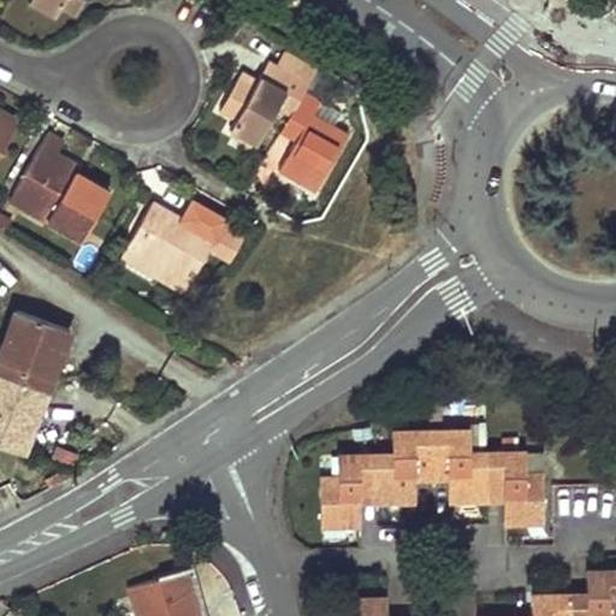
[(28,0),(28,1),(54,16),(59,7),(75,16),(83,0),(28,0)]
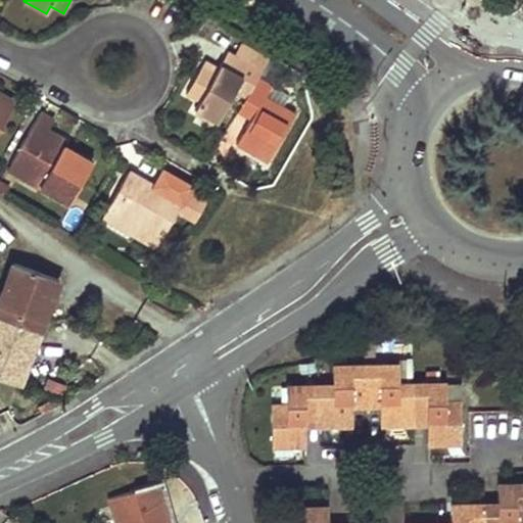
[(249,63),(256,52),(241,43),(235,55),(249,63)]
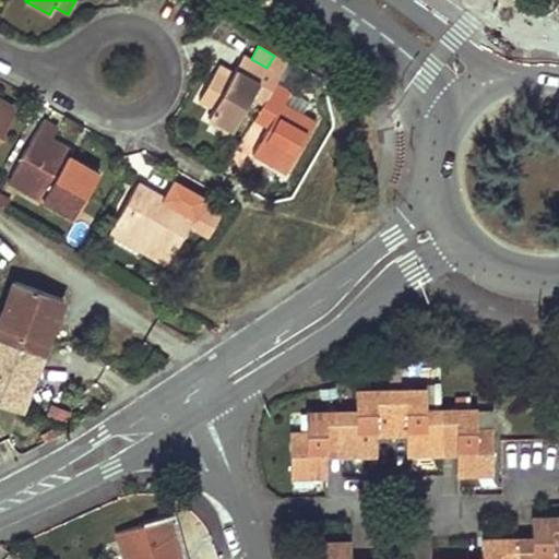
[(277,81),(287,63),(274,56),(266,68),(251,59),(244,55),(233,73),(229,79),(216,71),(215,71),(199,100),(213,109),(207,117),(232,131),(250,98),(259,83),(271,91),(277,81)]
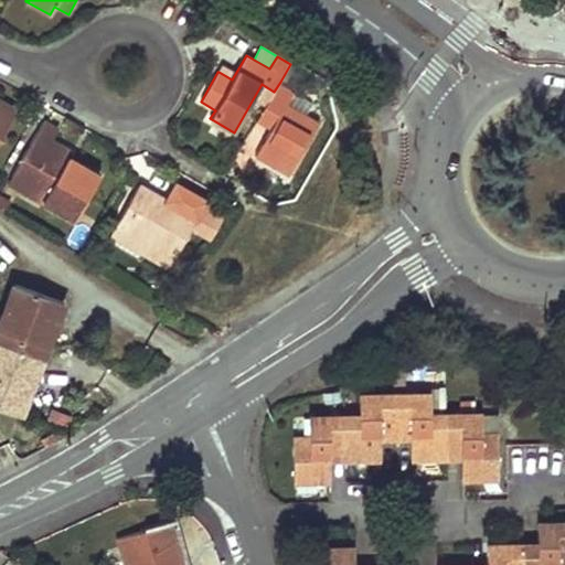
[(222,67),(219,72),(232,80),(235,74),(222,67)]
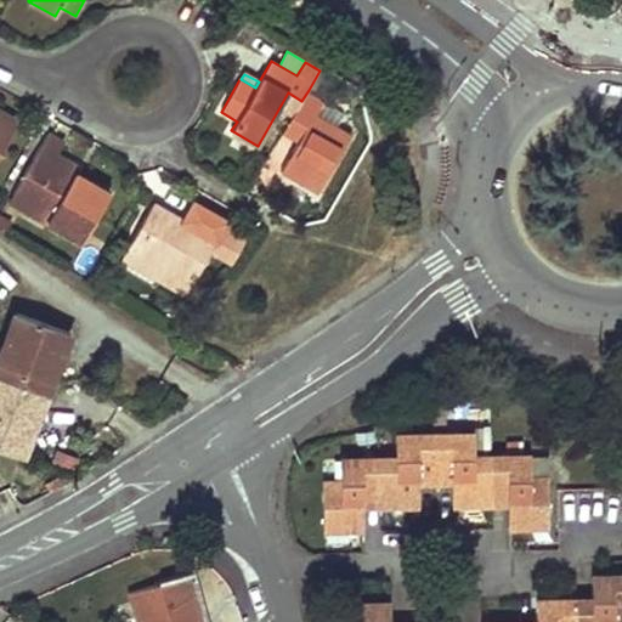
[(323,102),(326,100),(309,90),(301,101),(293,118),(283,134),(298,142),(281,173),(318,193),(351,136),(337,128),(316,116),(323,102)]
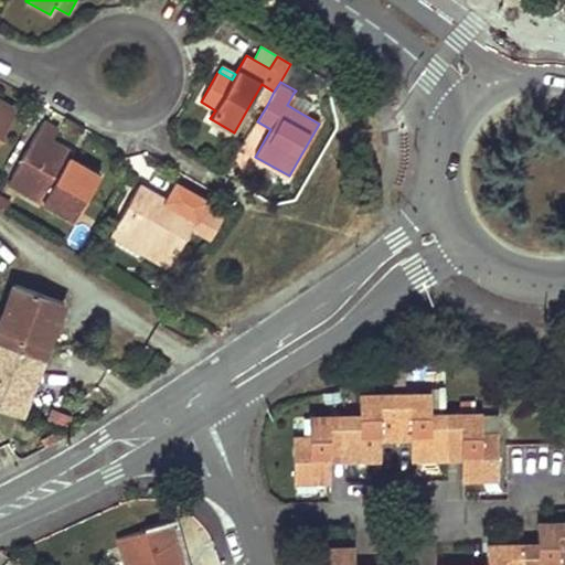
[(274,92),(262,84),(253,99),(266,107),(274,92)]
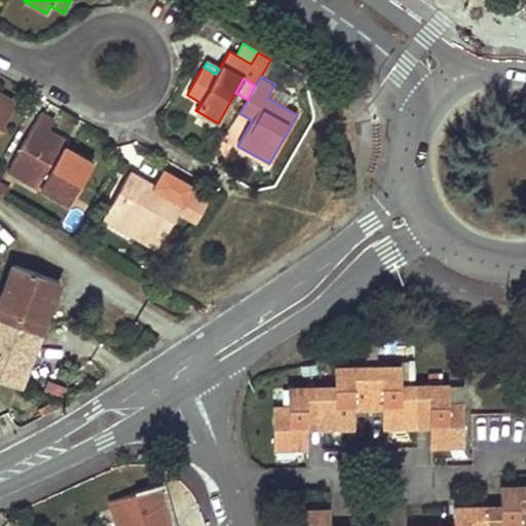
[(291,98),(273,86),(267,98),(285,108),(291,98)]
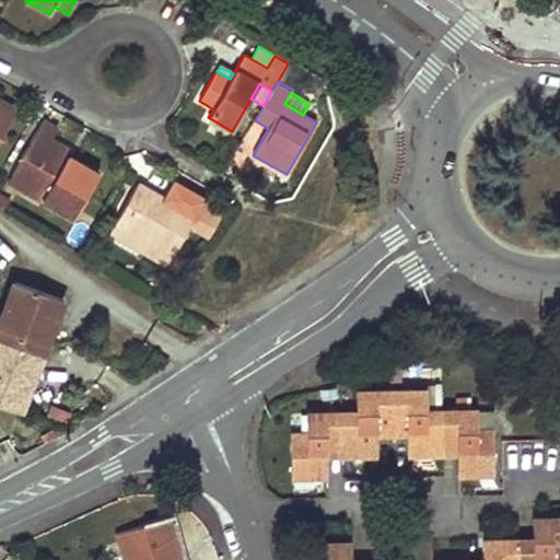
[(0,140),(16,111),(0,101),(0,140)]
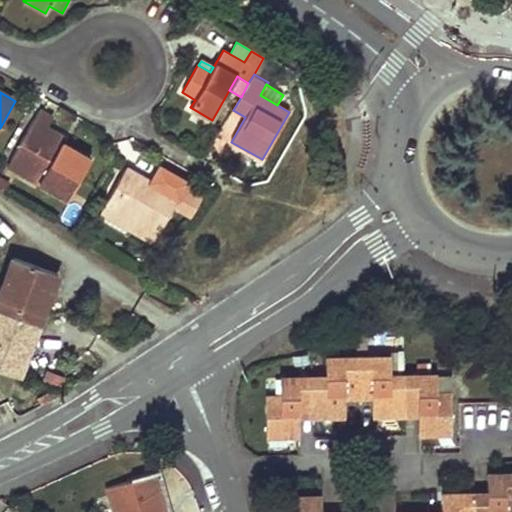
[(60,147),(62,144),(65,140),(46,130),(52,119),(38,111),(10,160),(41,178),(39,182),(68,199),(89,160),(66,147),(64,150),(60,147)]
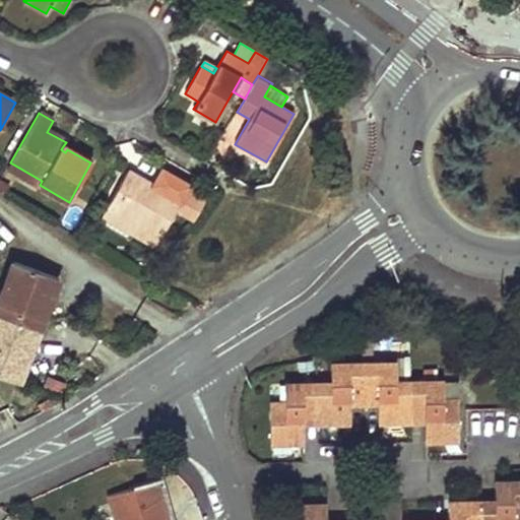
[(10,163),(7,168),(40,185),(42,181),(10,163)]
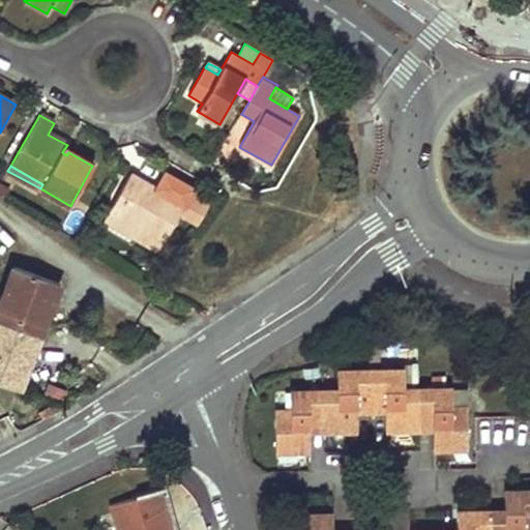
[(158,251),(179,213),(194,221),(207,197),(165,172),(155,188),(153,192),(148,189),(150,184),(130,173),(108,212),(137,229),(133,236),(158,251)]
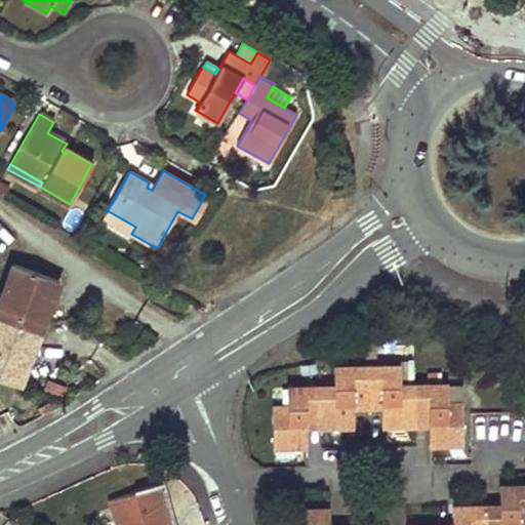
[(210,198),(205,195),(192,218),(197,221),(210,198)]
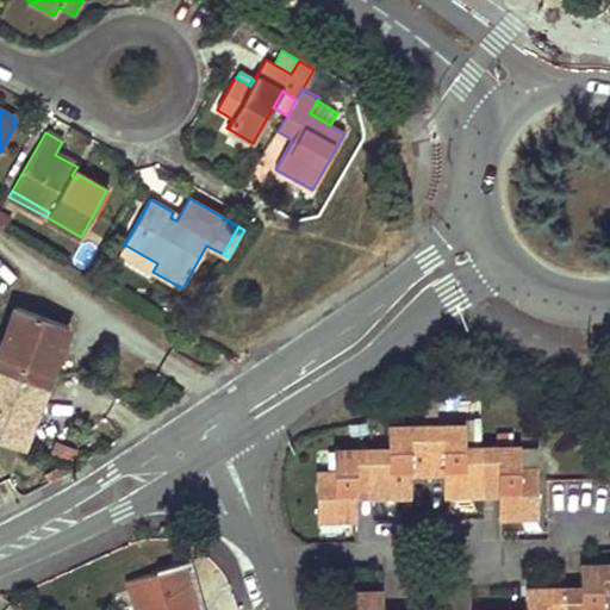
[(157,263),(124,244),(119,251),(153,272),(157,263)]
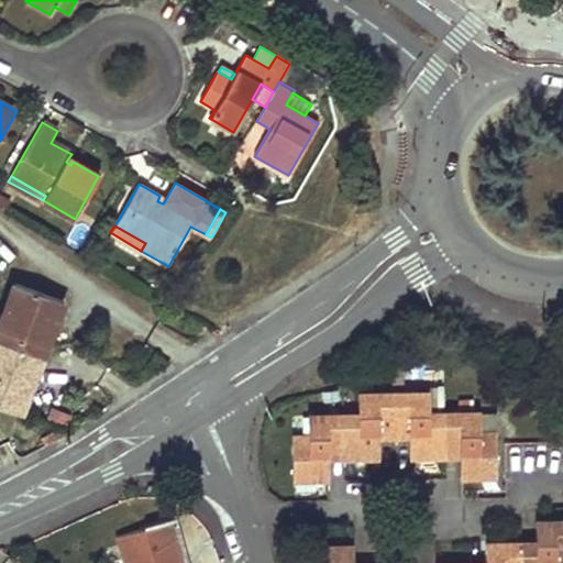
[(63,300),(13,283),(0,317),(0,334),(44,351),(63,300)]
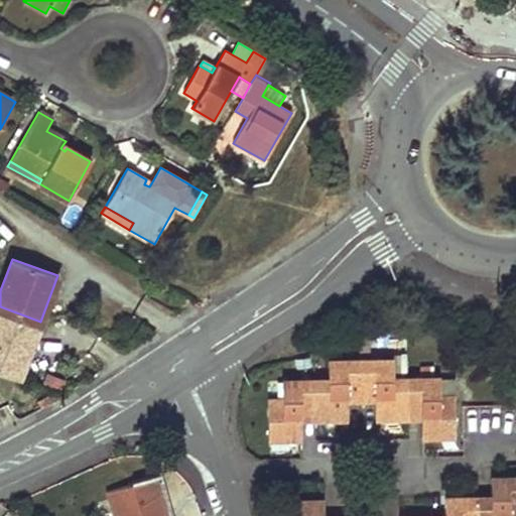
[(40,321),(0,306),(0,371),(18,379),(40,321)]
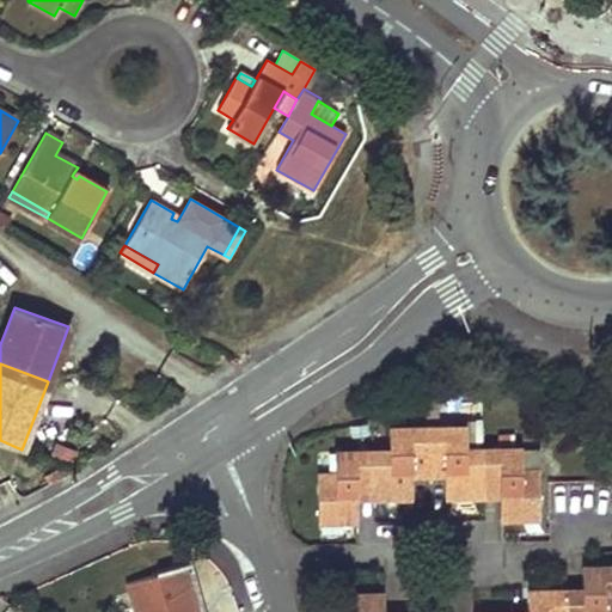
[(334,475),(316,475),(316,522),(356,521),(356,501),(356,493),(371,493),(371,500),(411,500),(411,477),(411,469),(427,469),(444,467),(444,476),(444,499),(483,497),(483,489),(500,489),(500,497),(500,519),(539,519),(538,470),(520,471),(520,450),(465,451),(464,427),(387,429),(389,452),(334,453),(334,475)]
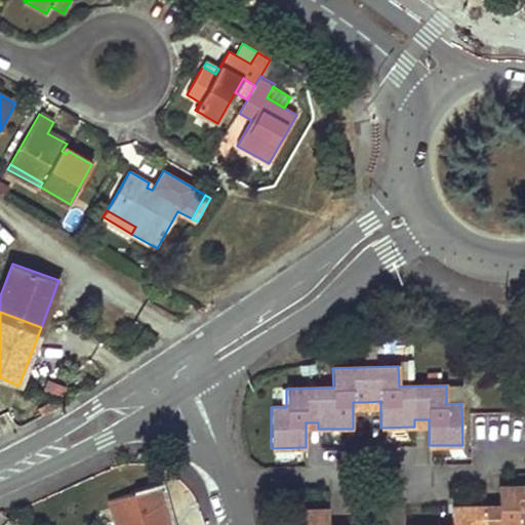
[(274,448),(274,461),(303,460),(301,448),(274,448)]
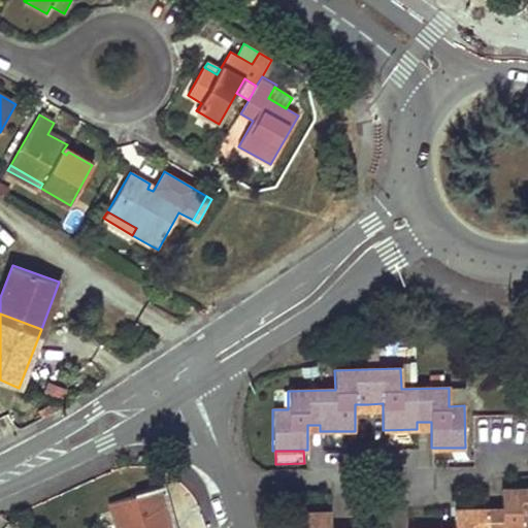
[(329,527),(329,512),(295,513),(295,527),(527,527),(527,489),(500,490),(500,508),(501,517),(487,517),(487,508),(453,509),(453,527),(329,527)]
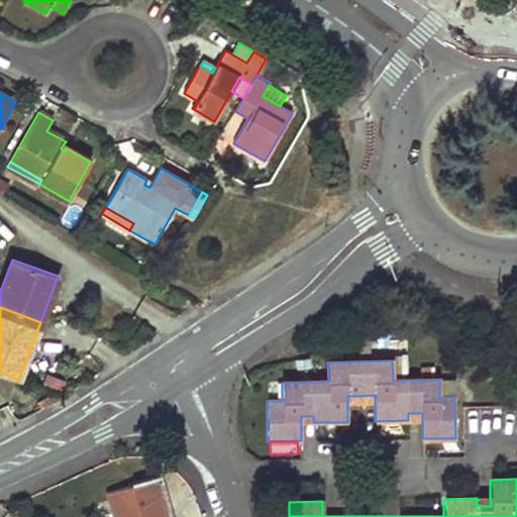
[(154,480),(105,493),(112,516),(167,516),(163,505),(154,480)]
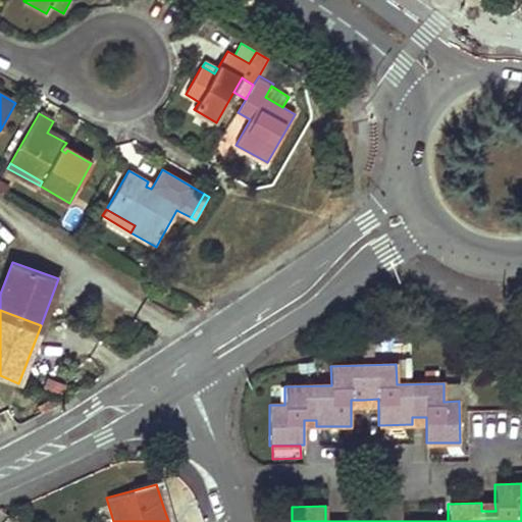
[(494,503),(481,503),(481,511),(496,511),(494,503)]
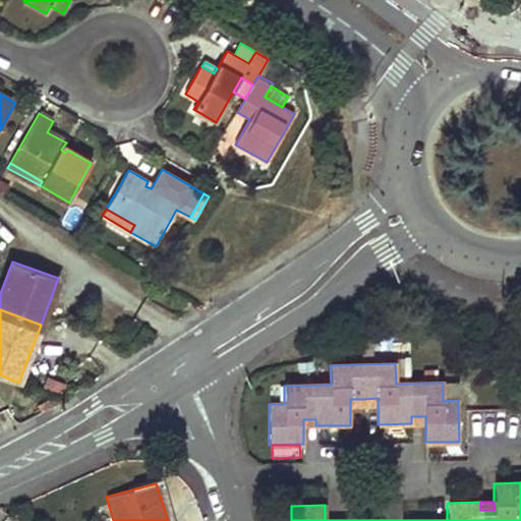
[(173,520),(170,507),(164,509),(168,520),(173,520)]
